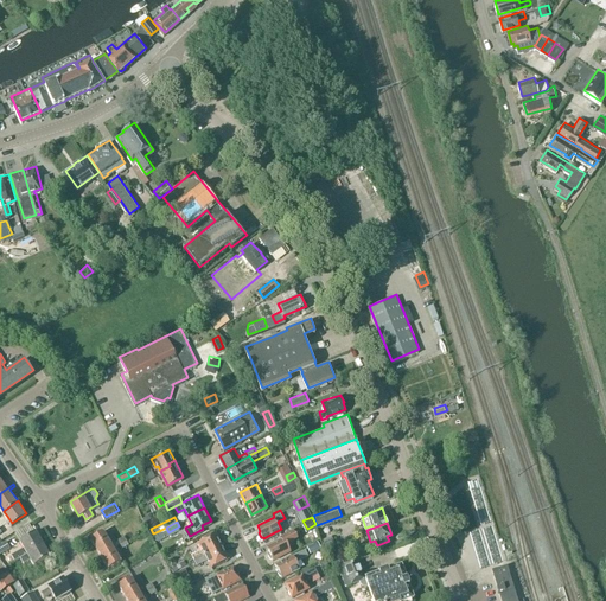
[(21,554),(43,541),(36,529),(20,538),(25,545),(13,554),(16,558),(21,555),(21,554)]
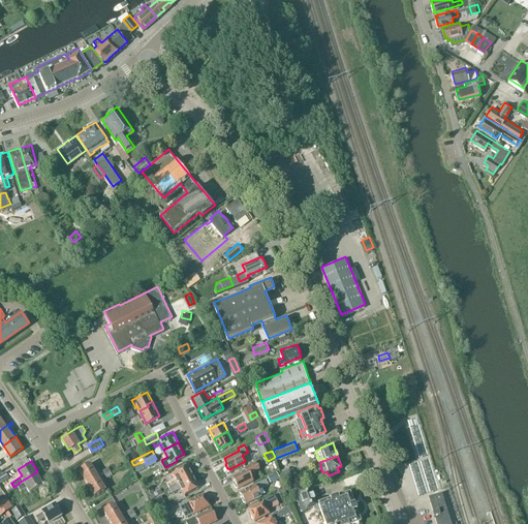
[(88,482),(101,473),(99,469),(96,471),(90,461),(80,467),(88,482)]
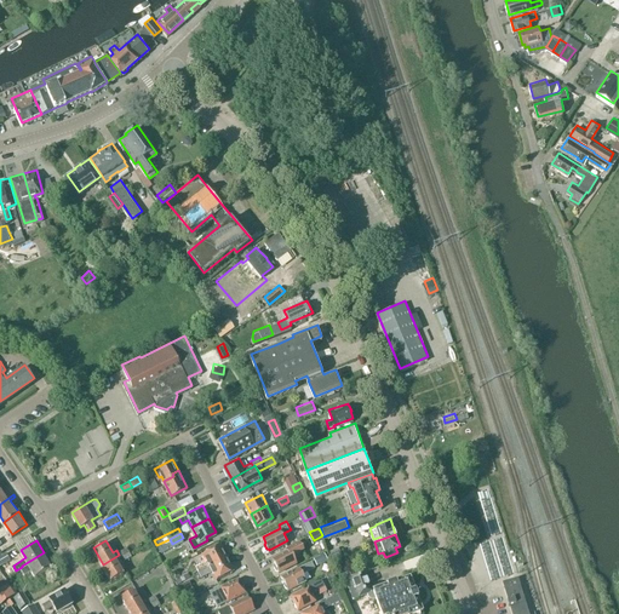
[(279,568),(297,560),(293,552),(303,547),(301,540),(287,546),(288,550),(274,557),(275,562),(275,563),(278,568),(279,568)]
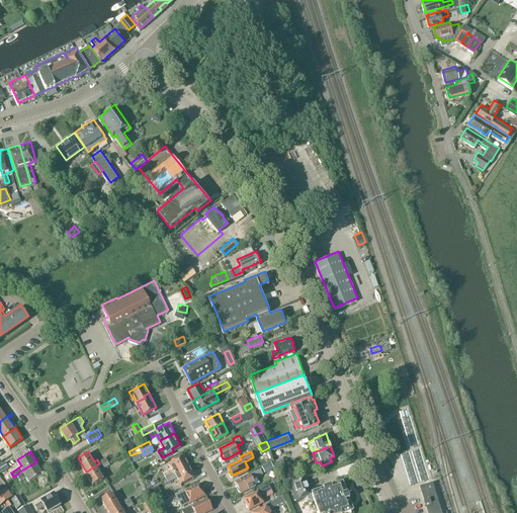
[(166,476),(189,463),(186,458),(187,457),(186,455),(184,454),(183,453),(170,460),(173,466),(164,472),(166,476)]
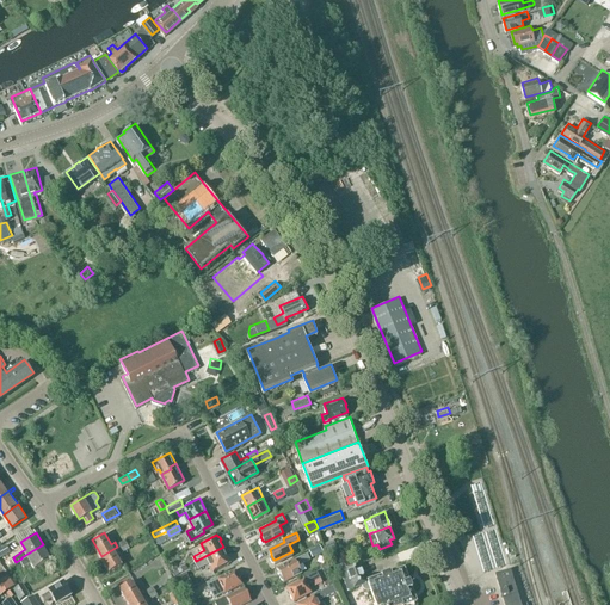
[(124,549),(130,545),(125,536),(118,539),(124,549)]
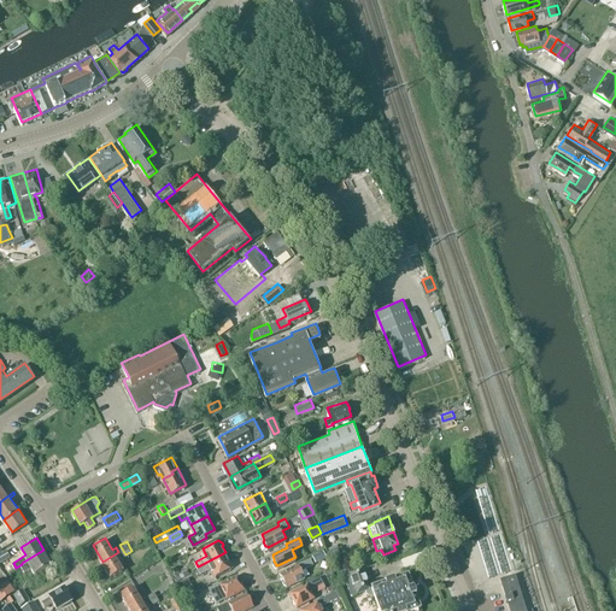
[(317,559),(327,554),(323,546),(312,552),(317,559)]
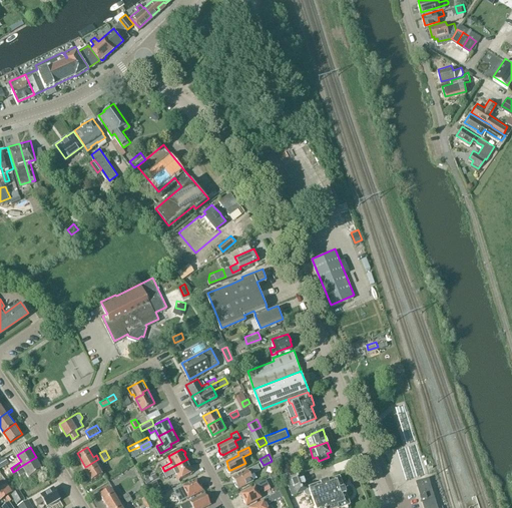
[(0,465),(9,460),(6,455),(0,458),(0,465)]
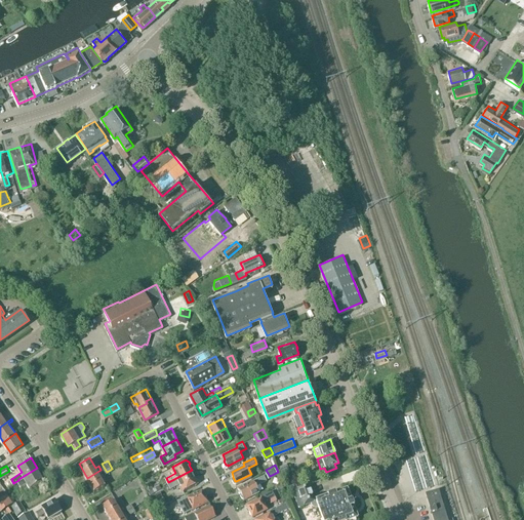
[(18,479),(18,480),(22,484),(27,481),(31,486),(44,479),(37,468),(18,479)]
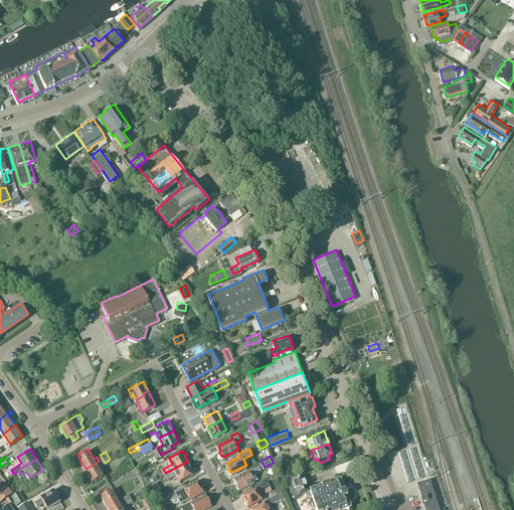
[(99,461),(86,469),(93,480),(104,474),(99,466),(101,465),(99,461)]
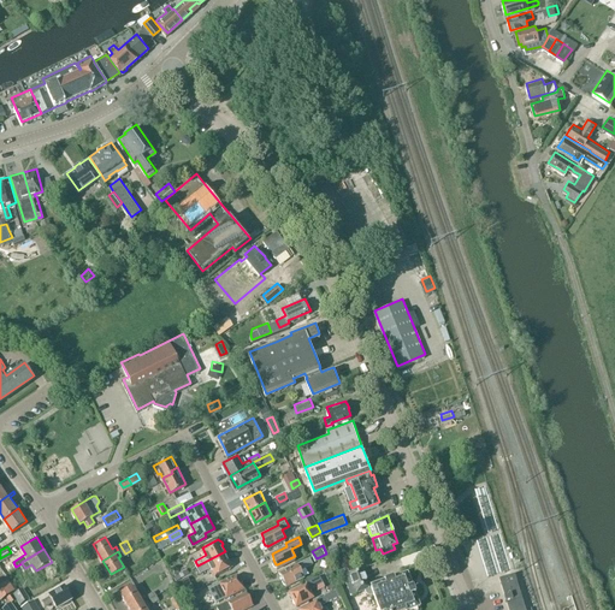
[(225,551),(197,566),(200,570),(211,564),(216,573),(232,564),(231,563),(231,561),(230,558),(229,557),(225,551)]
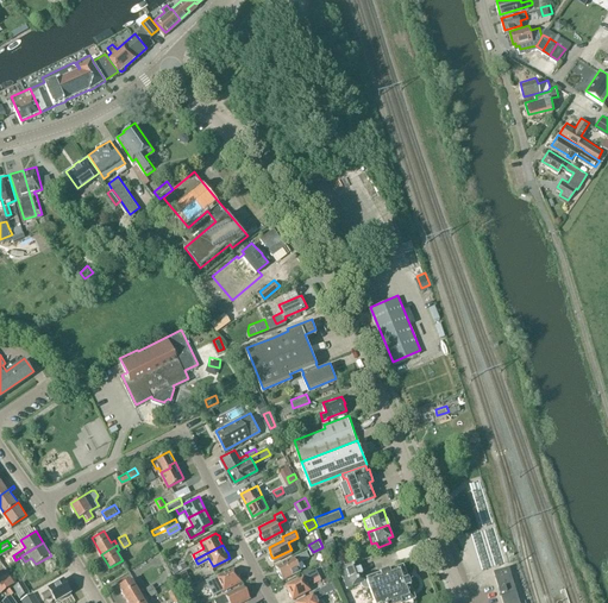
[(357,558),(373,552),(370,546),(355,552),(357,558)]
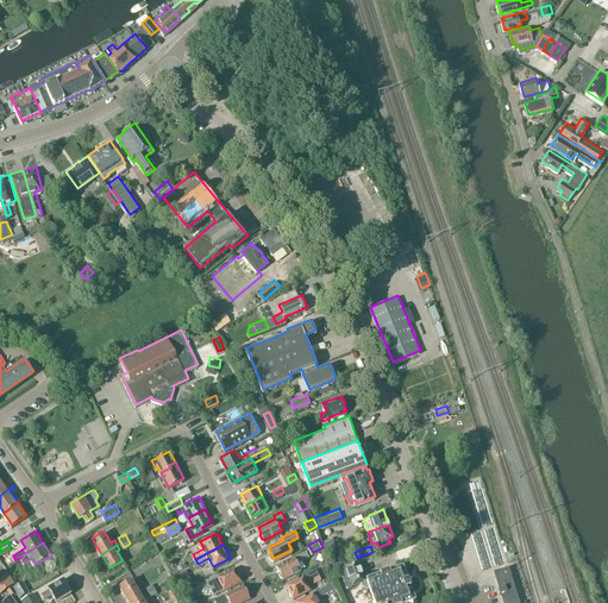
[(290,572),(301,567),(298,560),(309,554),(306,548),(286,559),(287,559),(277,564),(280,569),(280,571),(281,575),(283,575),(283,576),(290,572)]
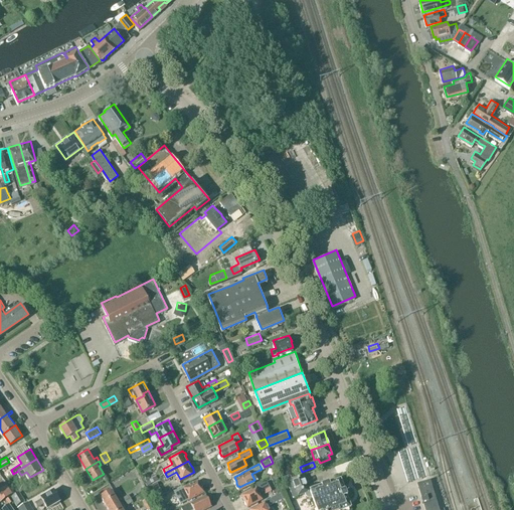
[(274,481),(280,479),(277,472),(272,474),(274,481)]
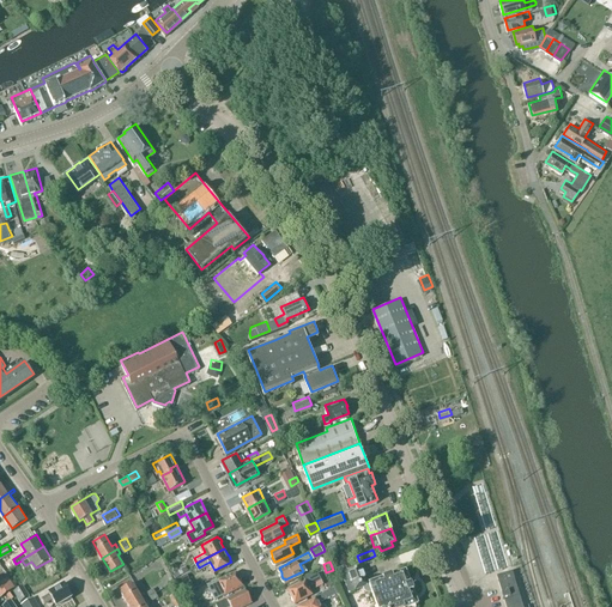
[(368,582),(359,562),(341,569),(350,589),(364,583),(365,586),(368,588),(370,588),(371,587),(379,606),(401,606),(418,601),(406,568),(393,572),(383,576),(368,582)]
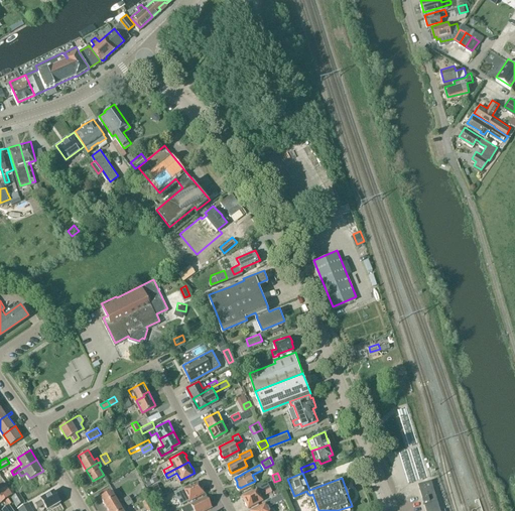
[(431,484),(429,479),(421,482),(426,496),(423,497),(424,502),(427,501),(430,510),(439,510),(433,492),(437,491),(434,483),(431,484)]
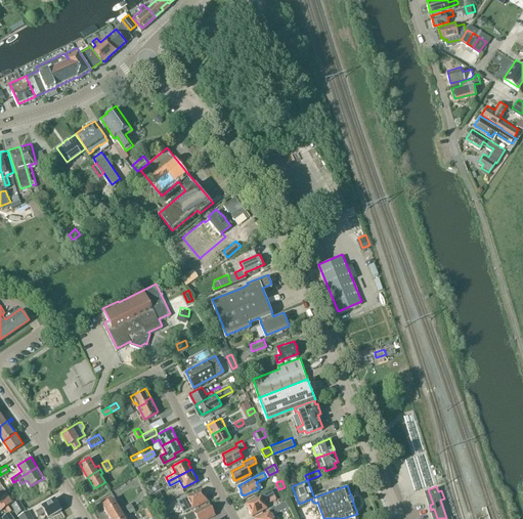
[(181,495),(177,498),(184,510),(193,506),(208,498),(207,495),(207,494),(206,492),(205,491),(202,487),(187,494),(186,492),(181,495)]
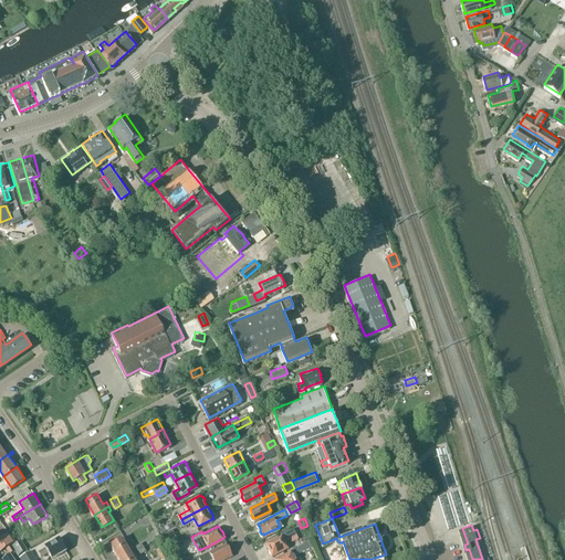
[(273,553),(288,546),(284,538),(297,531),(294,526),(289,527),(281,531),(282,534),(267,541),(269,547),(269,548),(271,551),(272,552),(273,553)]
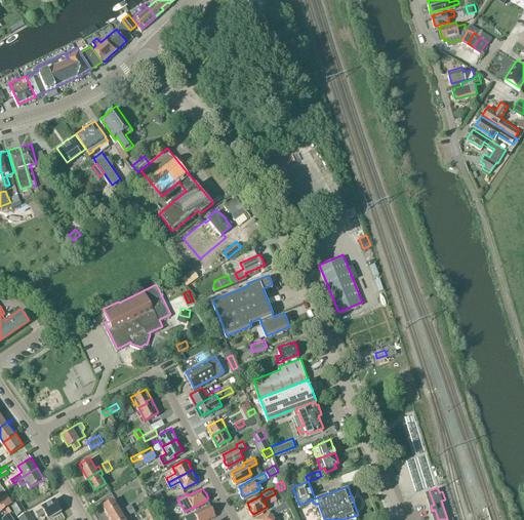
[(13,501),(9,494),(6,496),(4,494),(0,497),(0,507),(2,509),(13,501)]
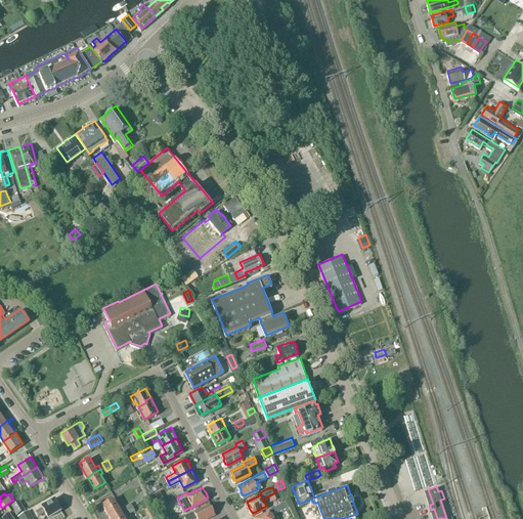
[(48,515),(61,508),(54,496),(42,504),(36,508),(39,513),(45,509),(48,515)]
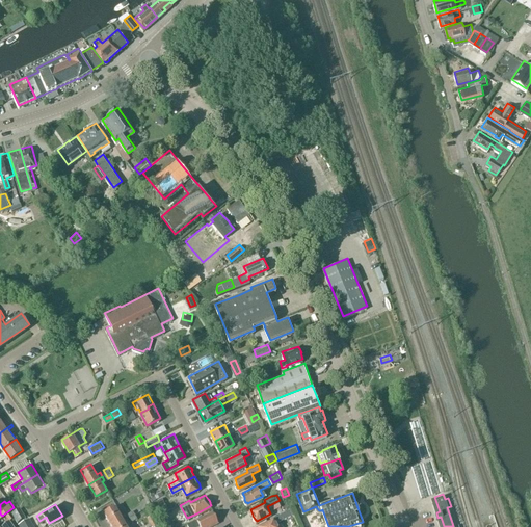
[(113,525),(127,517),(124,512),(122,515),(115,504),(104,510),(113,525)]
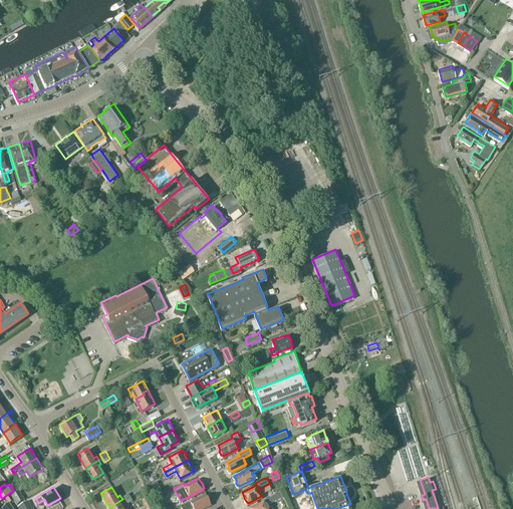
[(16,501),(25,496),(20,488),(12,493),(16,501)]
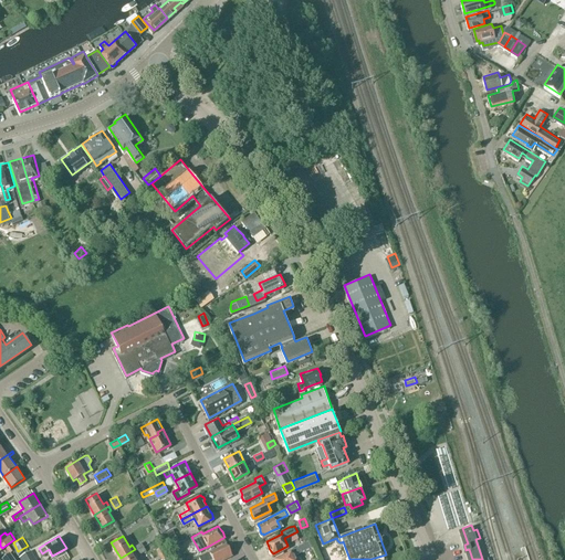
[(296,552),(311,545),(309,539),(299,543),(300,545),(285,551),(286,552),(275,558),(276,559),(296,559),(293,552),(295,550),(296,552)]
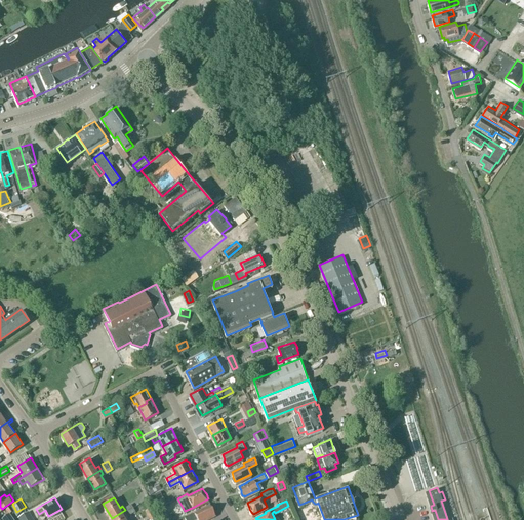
[(199,519),(202,519),(215,514),(215,512),(215,511),(214,508),(212,507),(210,503),(194,510),(195,511),(186,515),(188,519),(190,519),(197,516),(199,519)]
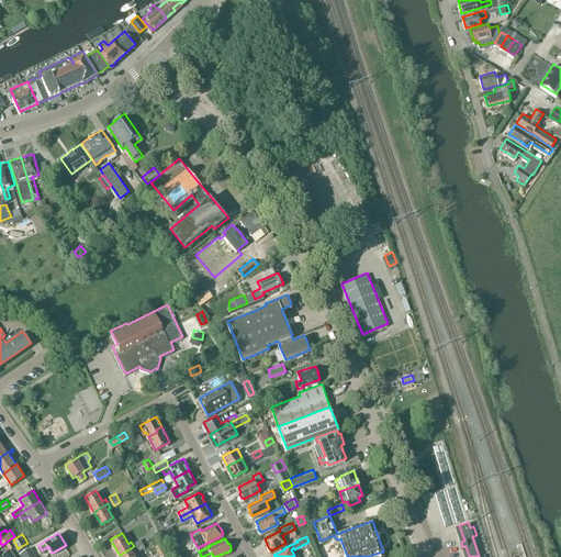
[(35,556),(38,555),(32,544),(30,545),(20,550),(23,556),(35,556)]
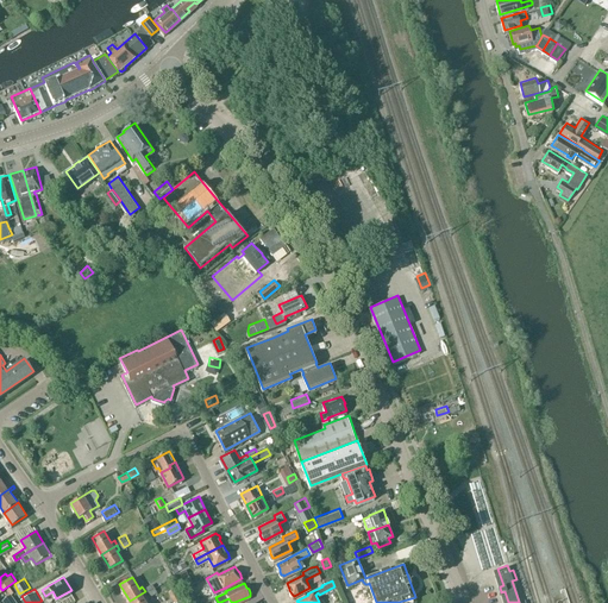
[(5,602),(19,602),(20,602),(12,591),(2,598),(5,602)]
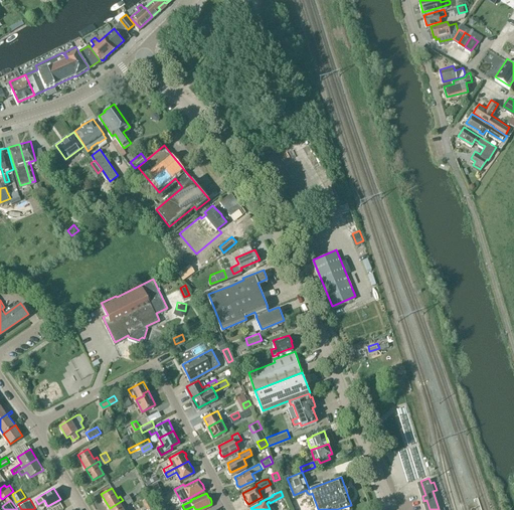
[(123,500),(110,508),(110,509),(125,509),(123,506),(125,504),(123,500)]
